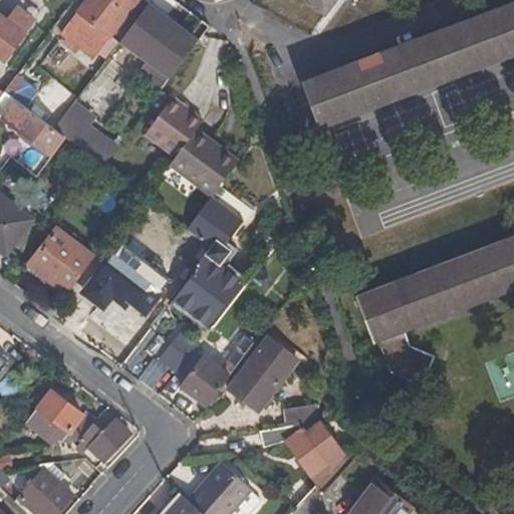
[(138,0),(86,0),(76,13),(109,38),(138,0)]
